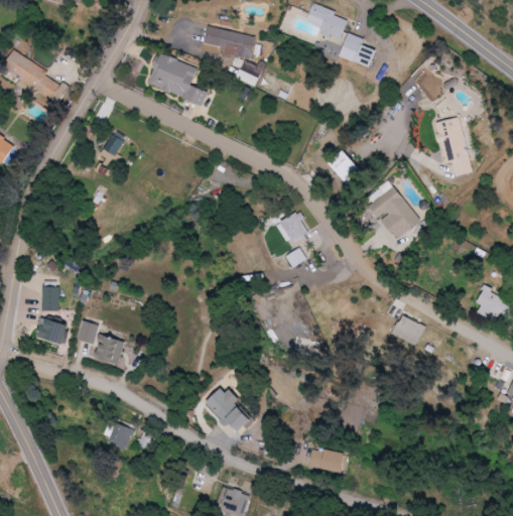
[(347,21),(333,16),(335,12),(311,3),(305,20),(323,27),(319,33),(340,40),(347,21)]
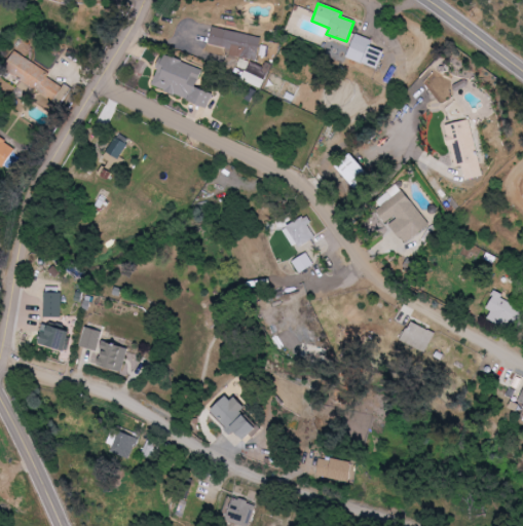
[(208,45),(229,48),(228,57),(256,61),(260,36),(210,29),(208,45)]
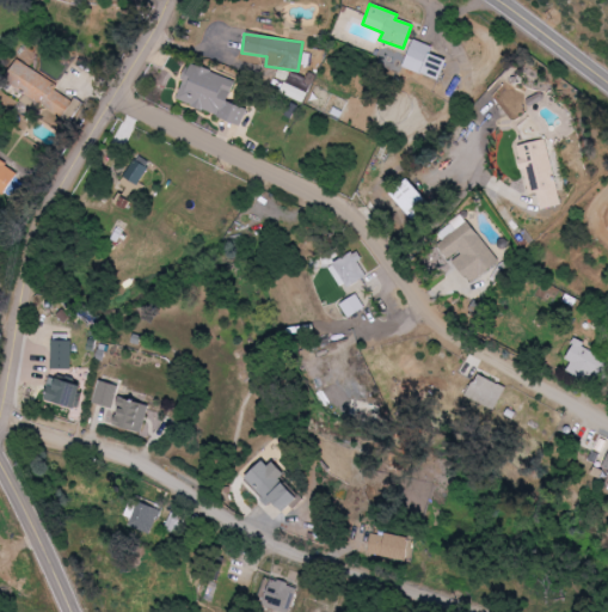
[(428,54),(430,47),(411,40),(401,67),(438,80),(446,60),(428,54)]
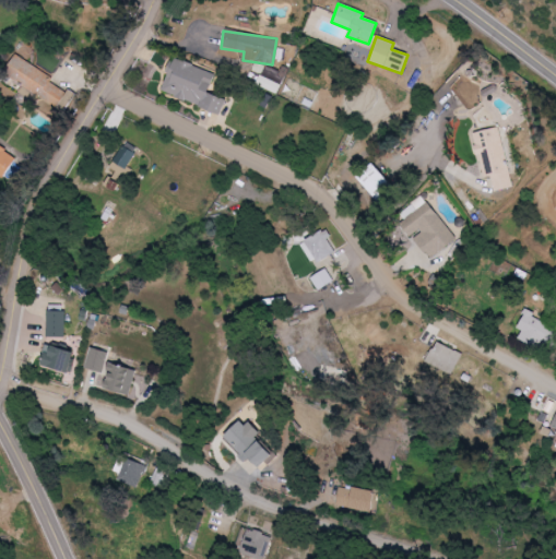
[(66,93),(48,82),(50,78),(15,55),(3,74),(56,107),(66,93)]
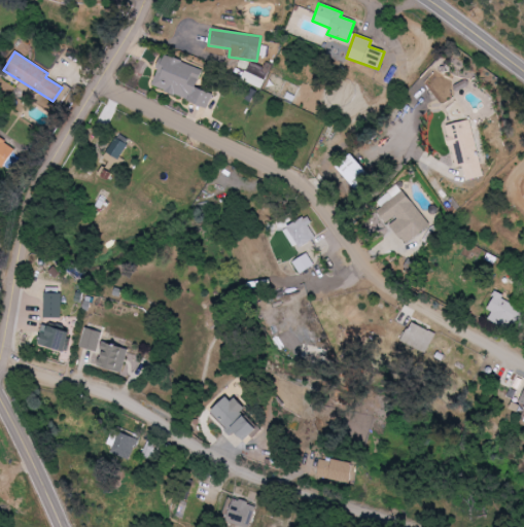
[(149,86),(206,107),(211,94),(195,88),(201,70),(162,55),(149,86)]
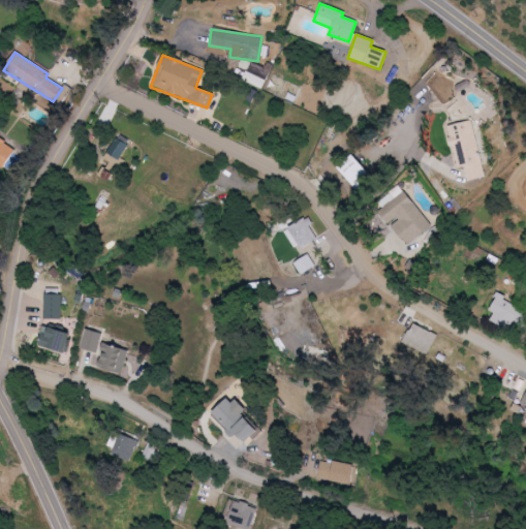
[(241,81),(263,88),(265,80),(244,72),(241,81)]
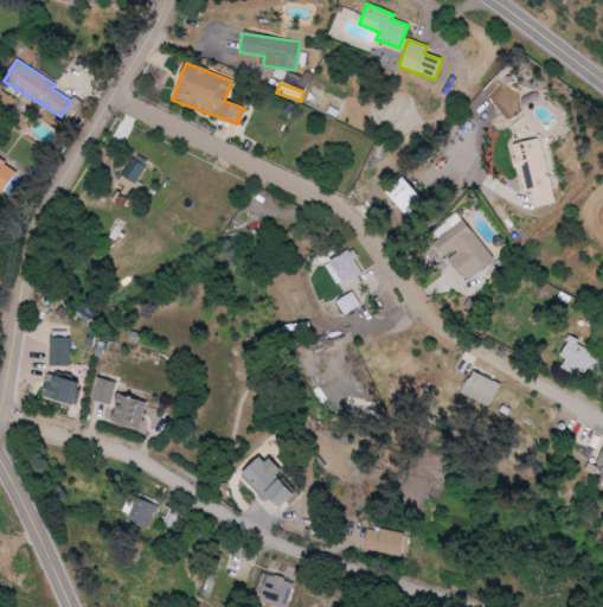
[(555,204),(538,139),(510,146),(523,195),(531,192),(534,209),(555,204)]
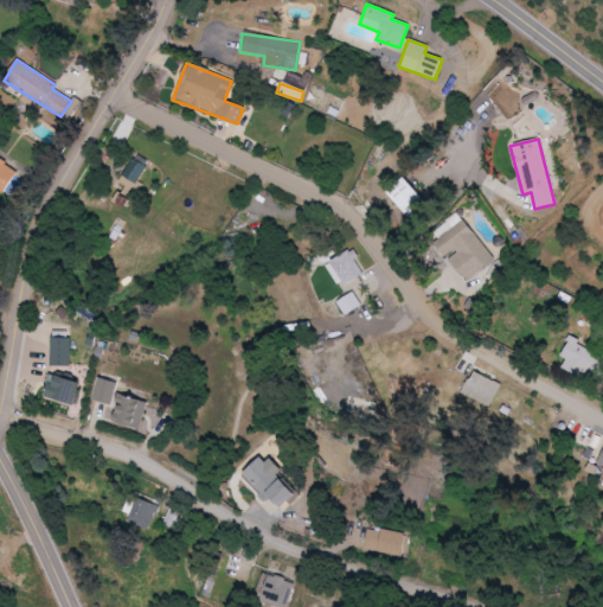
[(119,183),(122,185),(114,202),(126,206),(143,165),(129,159),(119,183)]
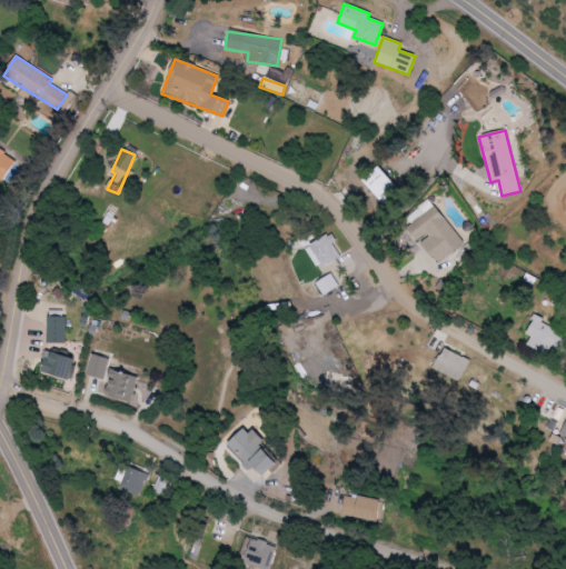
[(13,159),(0,152),(0,178),(3,180),(13,159)]
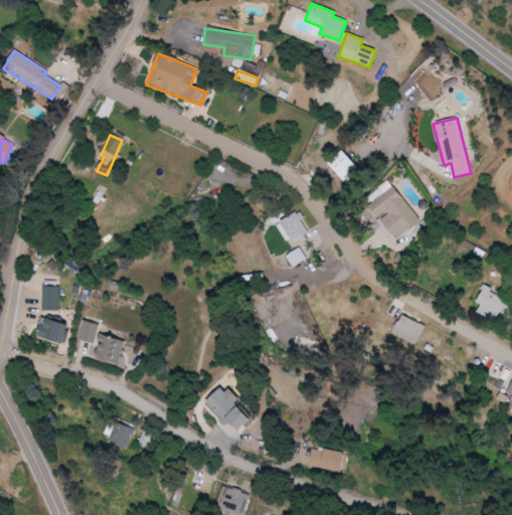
[(328,164),(349,186),(363,173),(342,151),(328,164)]
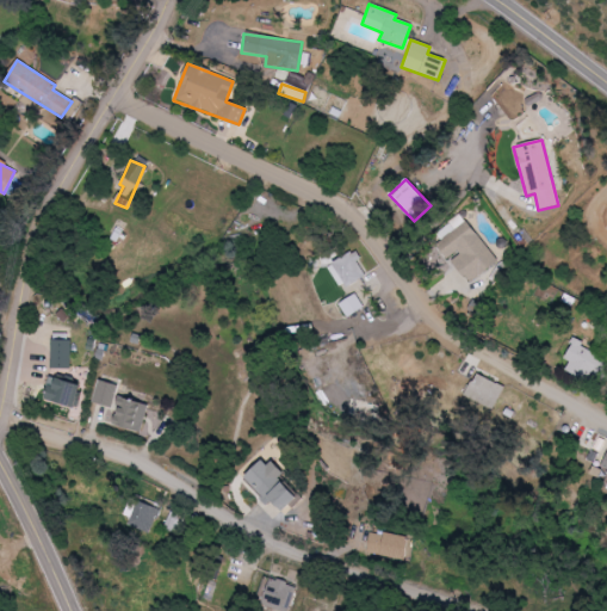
[(468,283),(496,263),(465,221),(435,244),(447,260),(450,259),(468,283)]
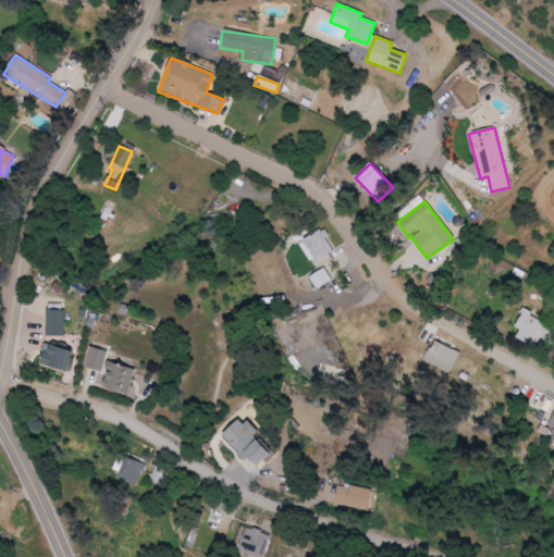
[(296,244),(309,264),(333,249),(321,229),(296,244)]
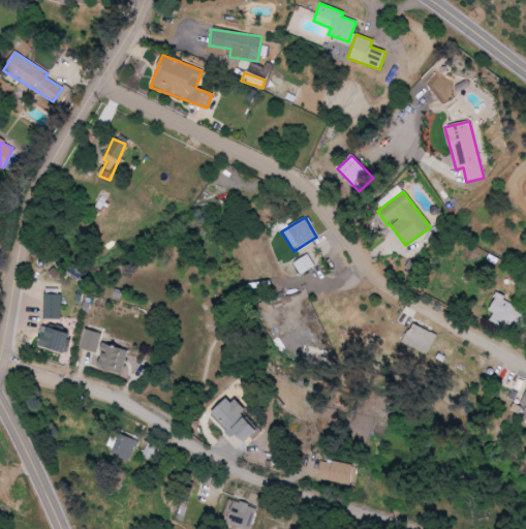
[(300,275),(313,267),(305,254),(291,263),(300,275)]
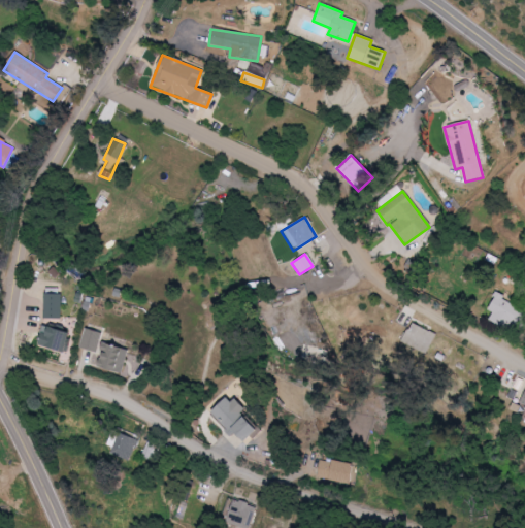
[(485,320),(512,331),(520,309),(500,301),(503,295),(496,293),(485,320)]
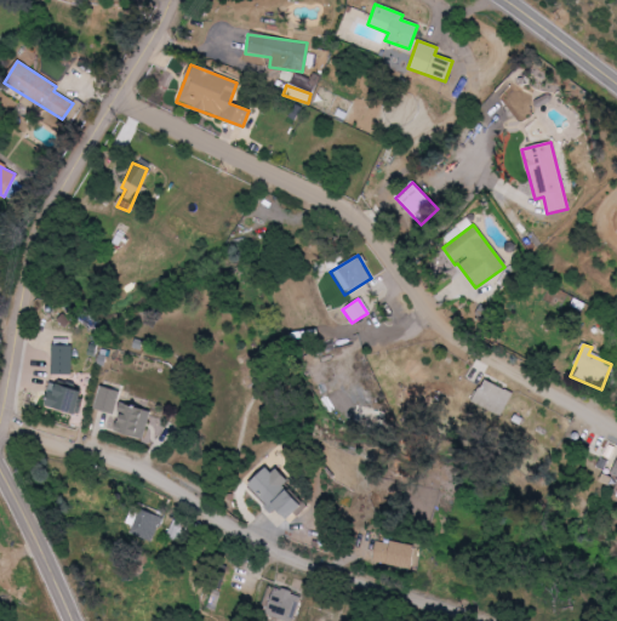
[(69,375),(70,346),(50,346),(49,375),(69,375)]
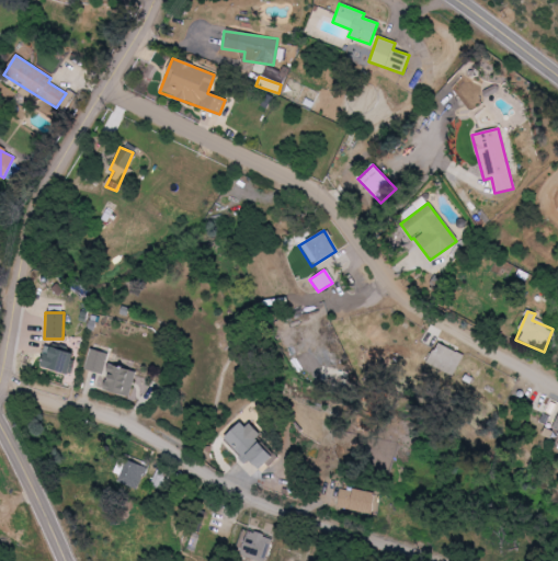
[(426,365),(453,376),(462,355),(435,344),(426,365)]
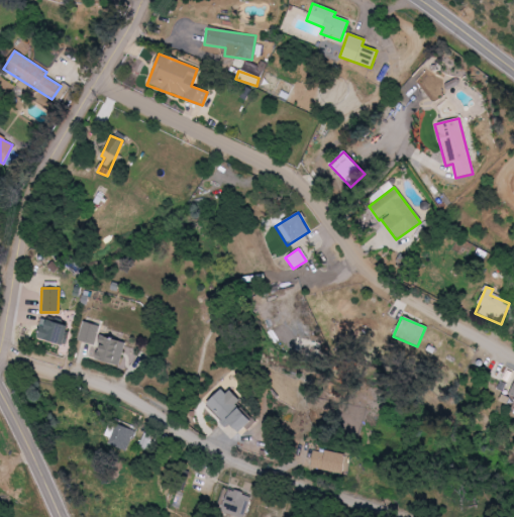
[(64,344),(68,325),(40,319),(36,339),(64,344)]
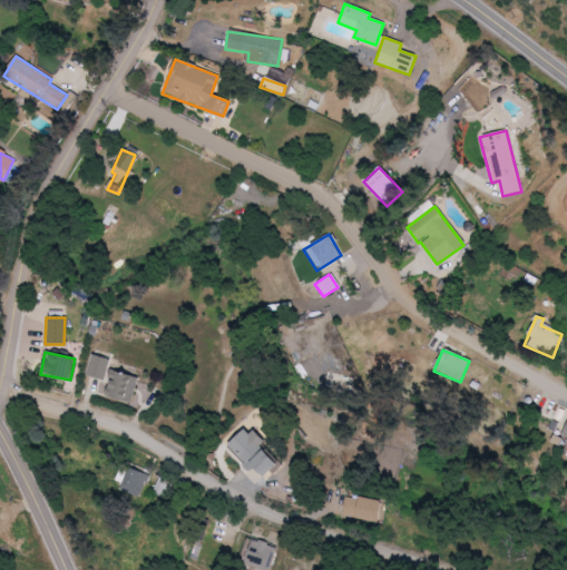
[(103,380),(108,360),(89,354),(84,375),(103,380)]
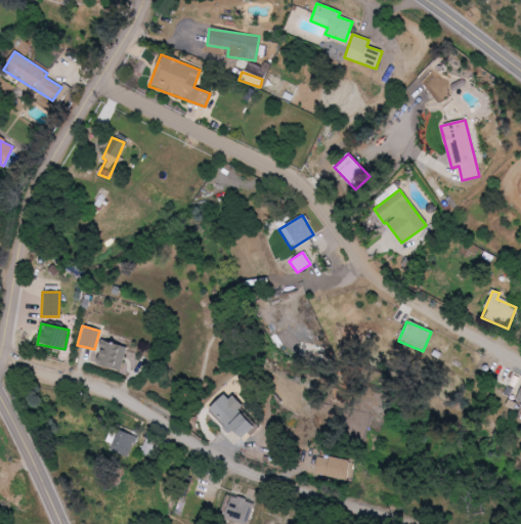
[(100,348),(95,363),(119,370),(126,347),(100,340),(98,347),(100,348)]
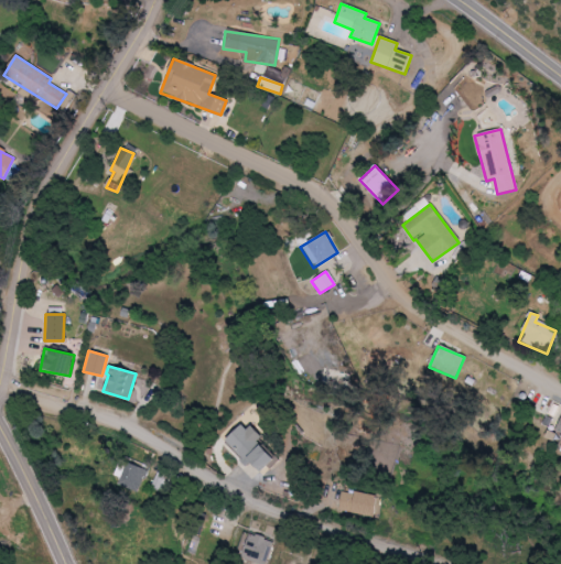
[(247,465),(250,462),(261,473),(277,458),(244,424),(225,442),(247,465)]
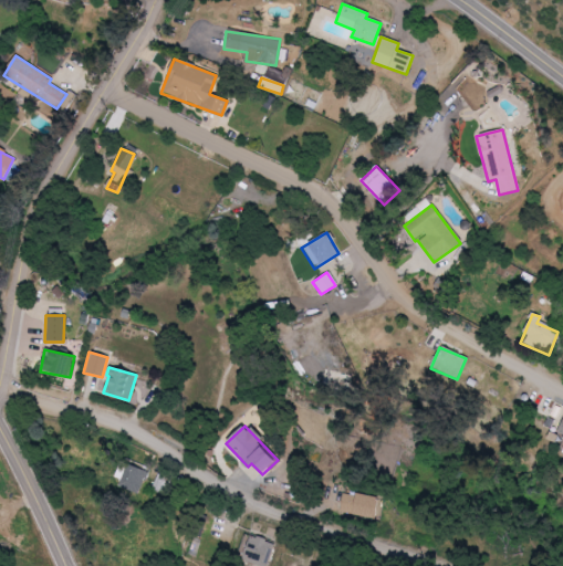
[(123,471),(116,468),(113,478),(118,480),(116,486),(137,494),(146,472),(126,464),(123,471)]
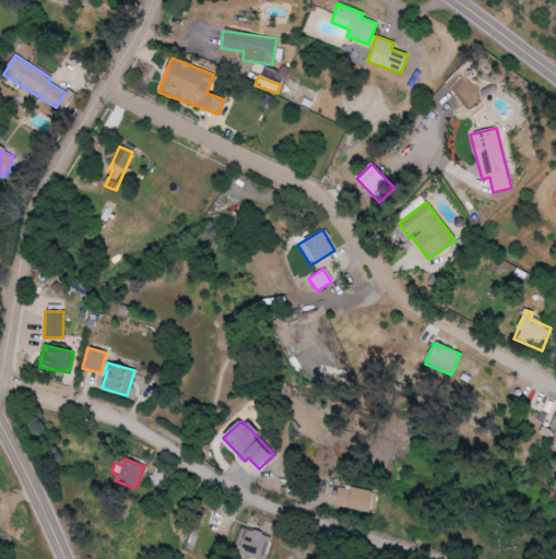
[(374,492),(338,486),(333,506),(370,512),(374,492)]
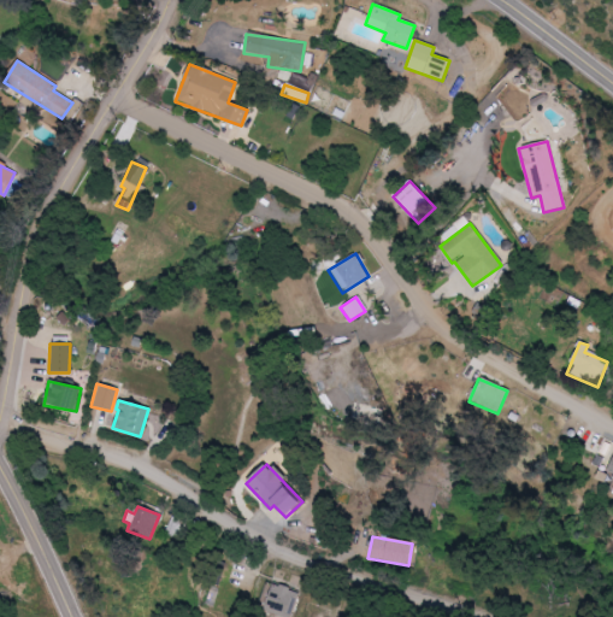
[(266,597),(263,612),(281,616),(288,616),(295,591),(271,585),(267,597),(266,597)]
